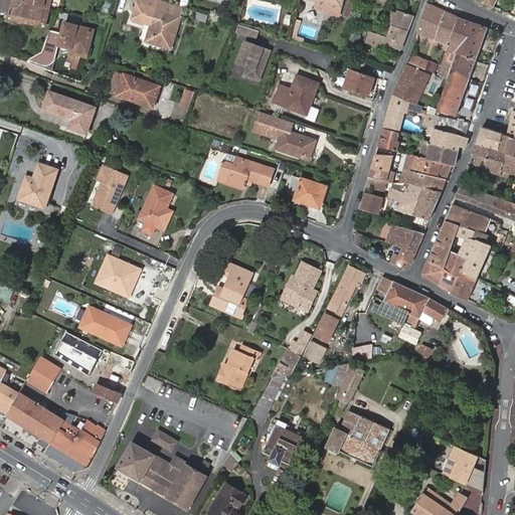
[(0,0),(0,12),(9,14),(7,19),(46,27),(50,8),(45,7),(27,1),(19,0),(0,0)]
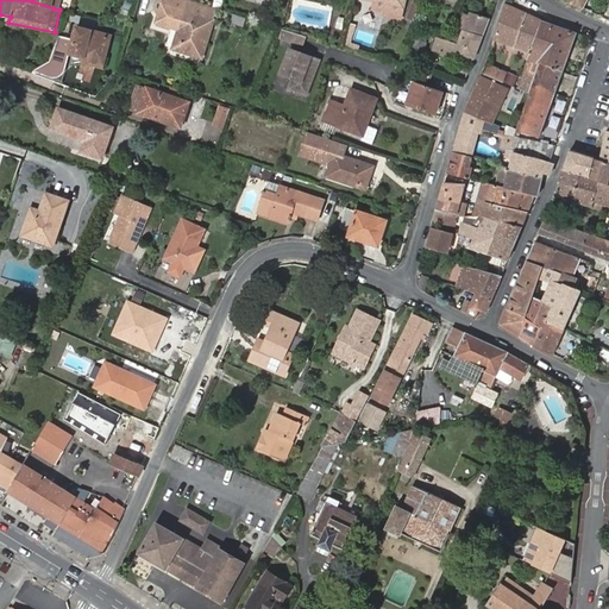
[(217,8),(213,7),(190,0),(163,0),(162,5),(213,20),(217,8)]
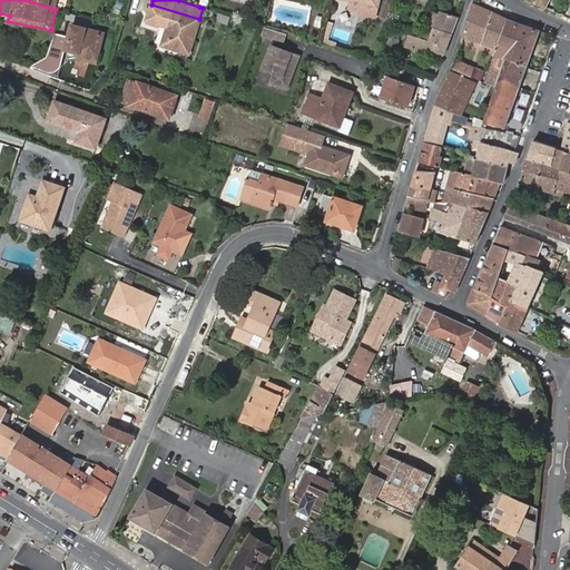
[(374,18),(377,7),(377,0),(350,0),(349,8),(360,10),(359,13),(374,18)]
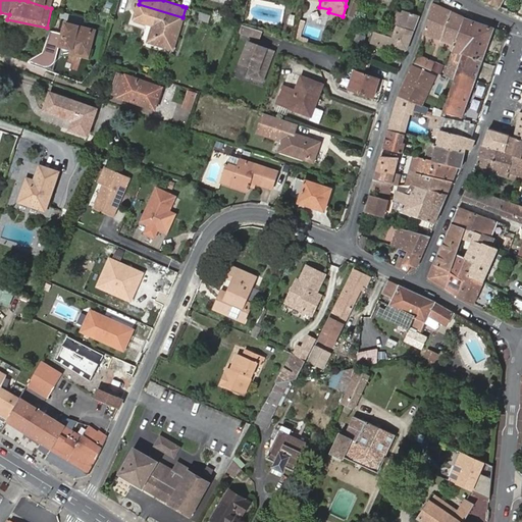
[(172,49),(183,17),(139,4),(135,20),(153,25),(148,42),(172,49)]
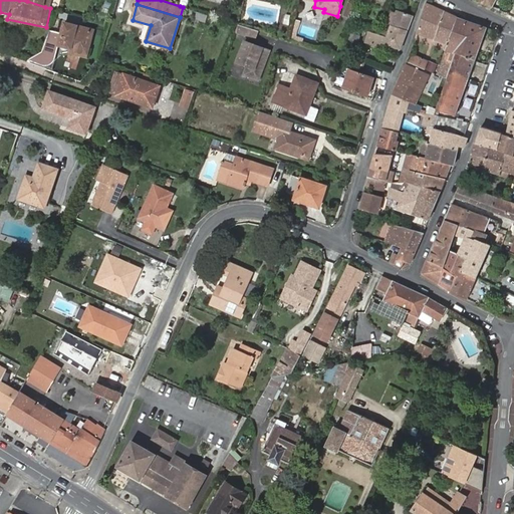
[(417,33),(418,34),(446,45),(456,17),(427,4),(417,33)]
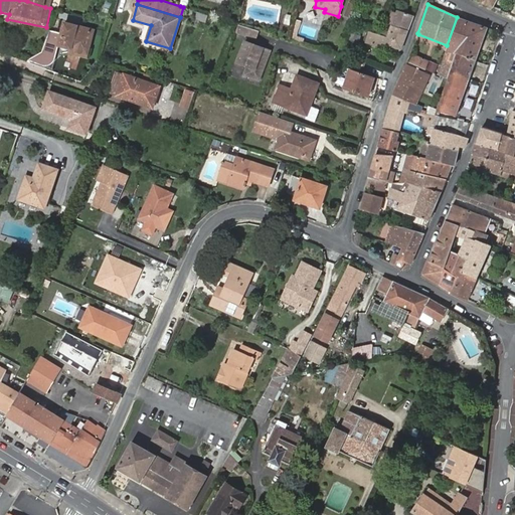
[(391,25),(408,30),(413,15),(397,10),(396,12),(392,10),(386,24),(391,25)]
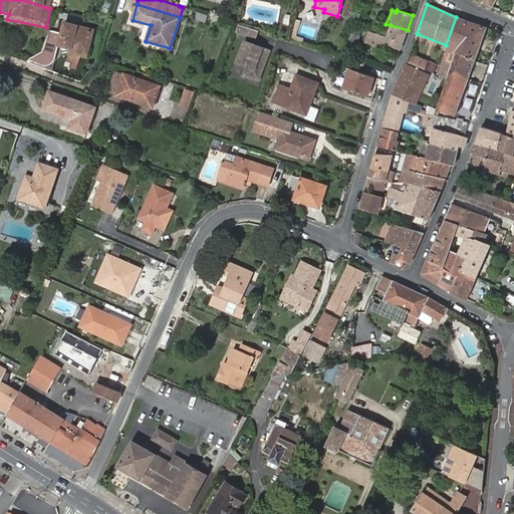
[(207,20),(208,15),(198,11),(197,17),(207,20)]
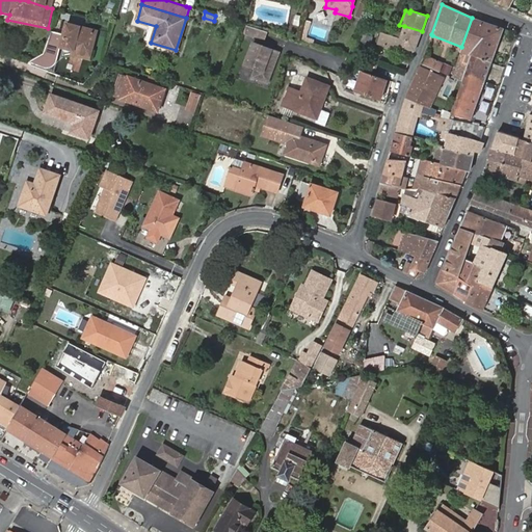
[(472,18),(461,47),(459,52),(461,53),(471,56),(490,63),(504,28),(473,18),(472,18)]
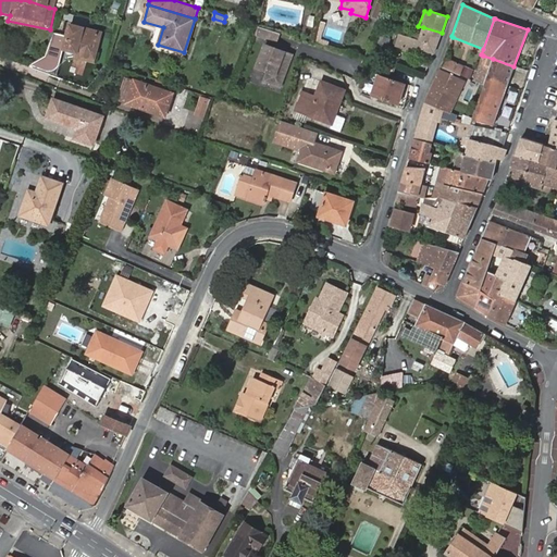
[(94,52),(99,33),(71,24),(63,49),(78,53),(78,50),(83,51),(83,49),(94,52)]
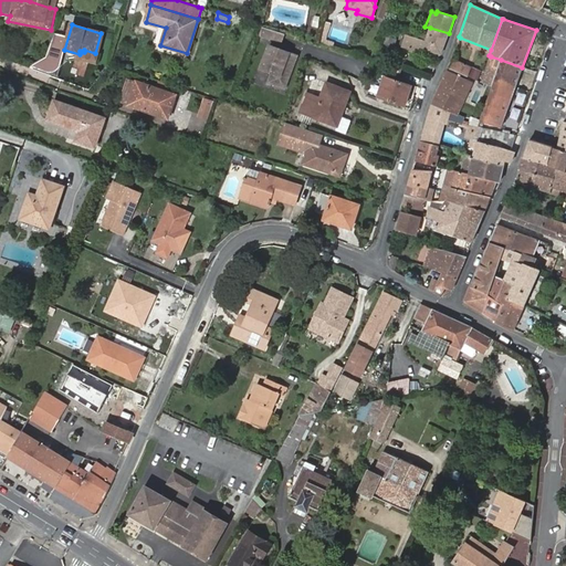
[(426,40),(430,28),(425,27),(422,25),(418,38),(426,40)]
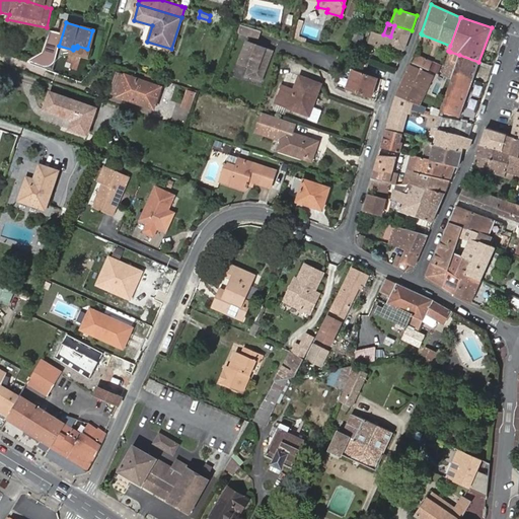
[(258,38),(261,30),(240,24),(237,31),(258,38)]
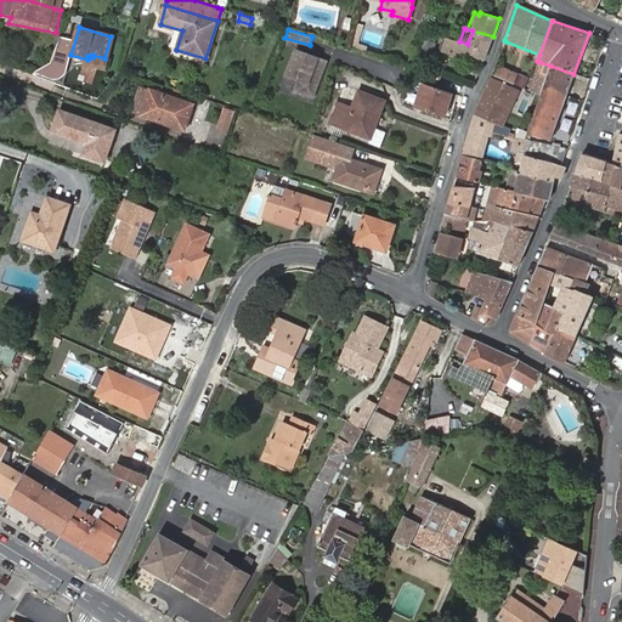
[(459,41),(447,38),(442,51),(464,58),(467,54),(485,60),(493,37),(473,30),(468,44),(459,41)]
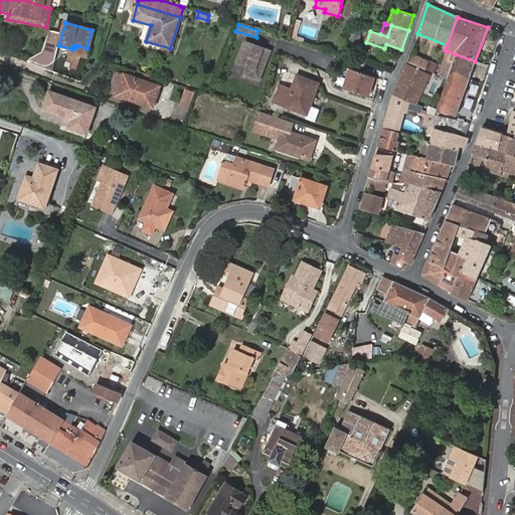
[(53,41),(47,39),(43,52),(50,54),(53,41)]
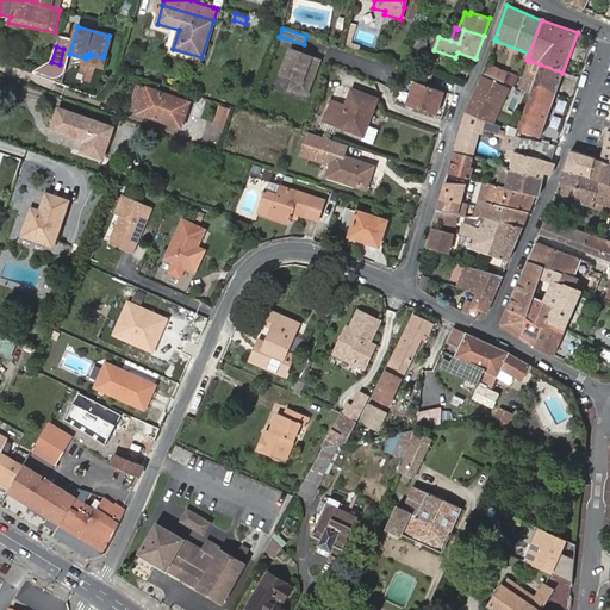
[(291,49),(281,73),(293,78),(290,88),(306,94),(321,60),(291,49)]
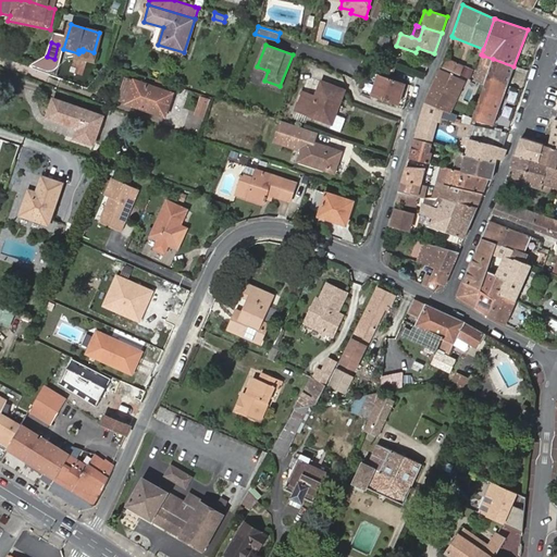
[(90,62),(93,59),(94,52),(83,49),(83,51),(78,50),(78,53),(76,58),(90,62)]
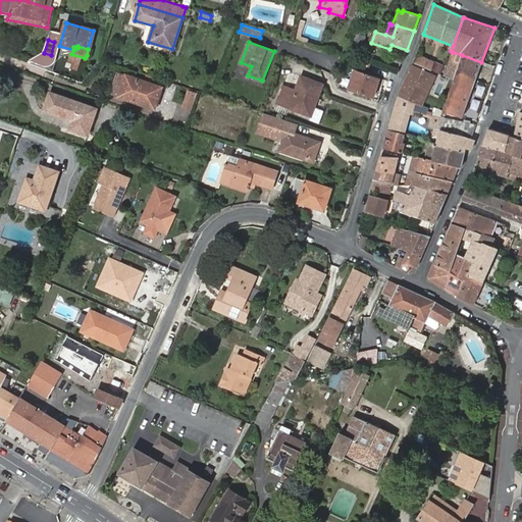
[(462,55),(453,52),(444,74),(454,79),(456,73),(462,55)]
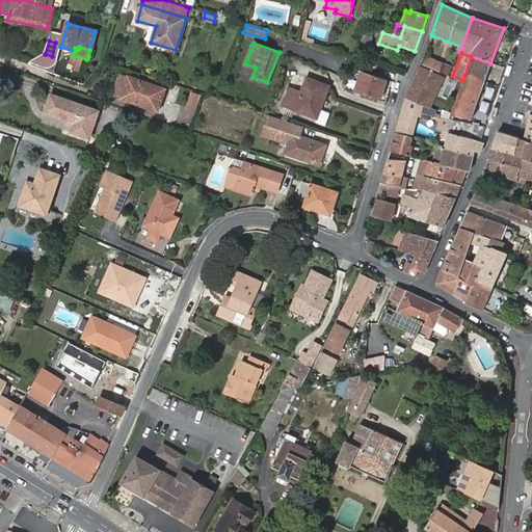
[(34,60),(38,65),(48,59),(44,54),(34,60)]
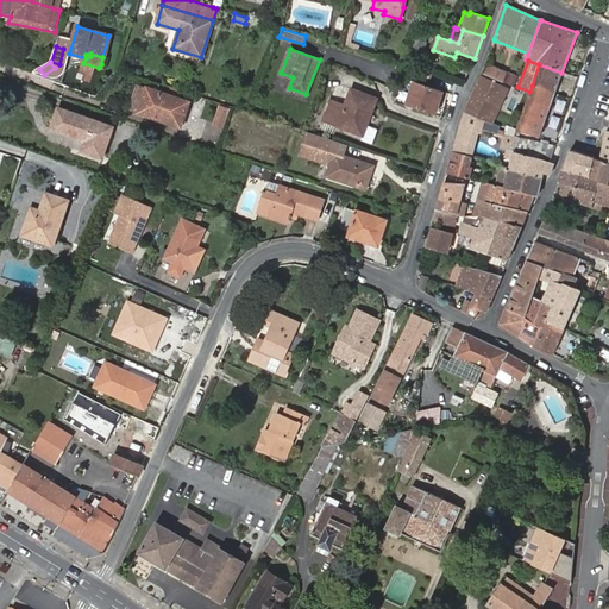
[(554,94),(562,73),(539,64),(532,86),(554,94)]
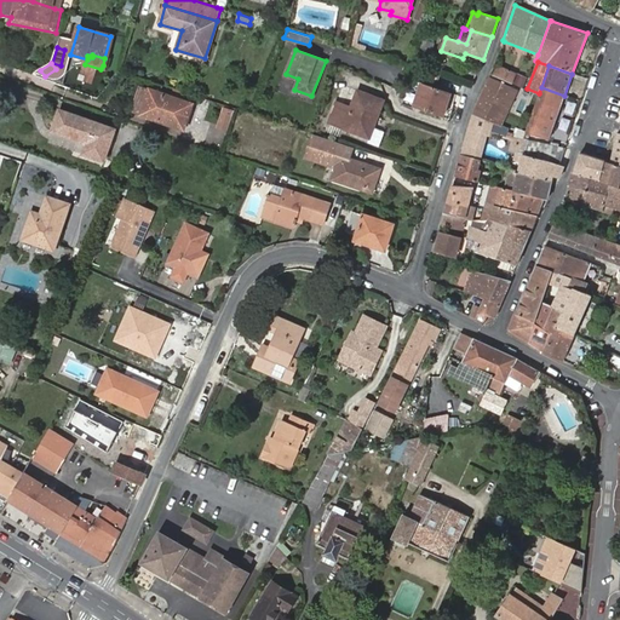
[(498,67),(494,75),(507,81),(511,73),(498,67)]
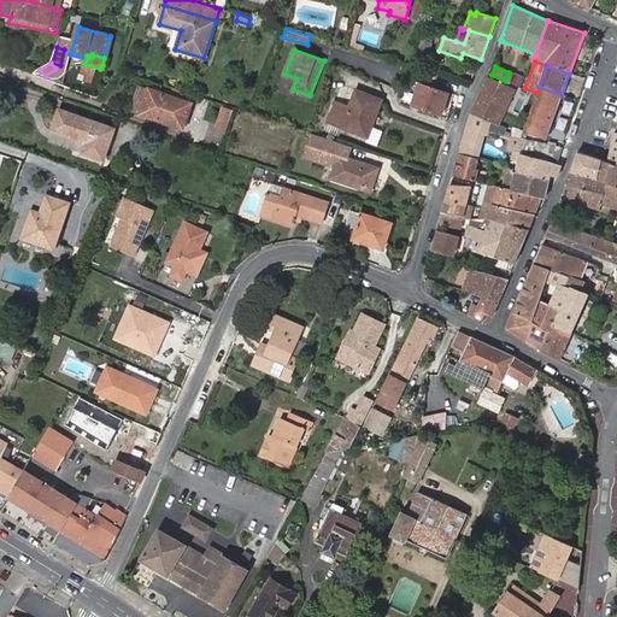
[(440,75),(424,70),(421,80),(436,84),(440,75)]
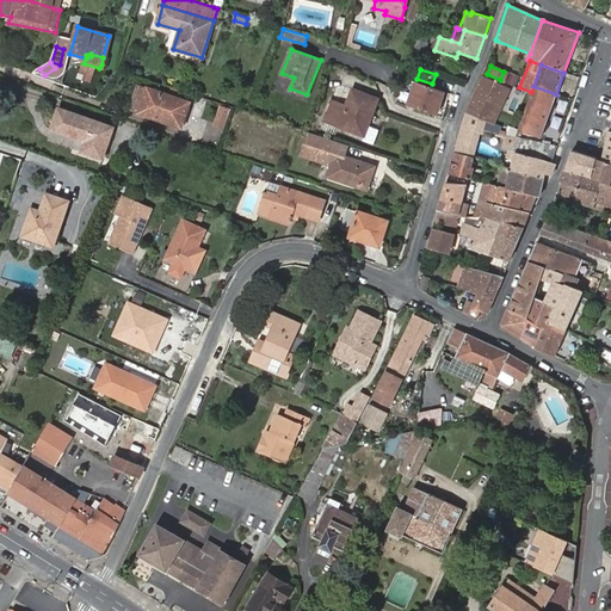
[(510,88),(482,78),(471,103),(492,111),(498,113),(510,88)]
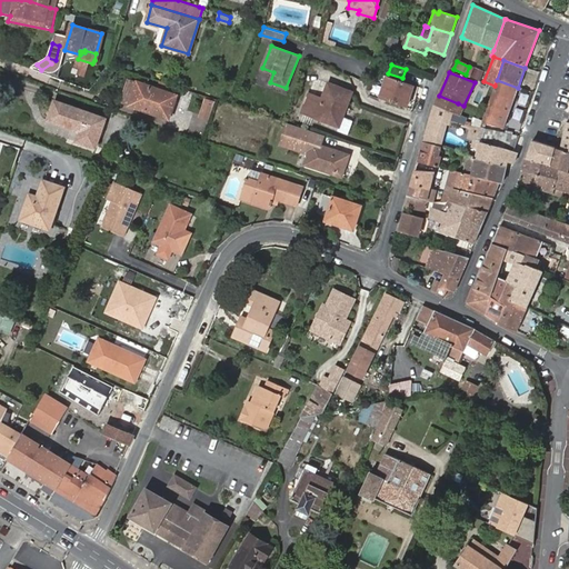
[(416,86),(387,77),(381,95),(410,102),(416,86)]
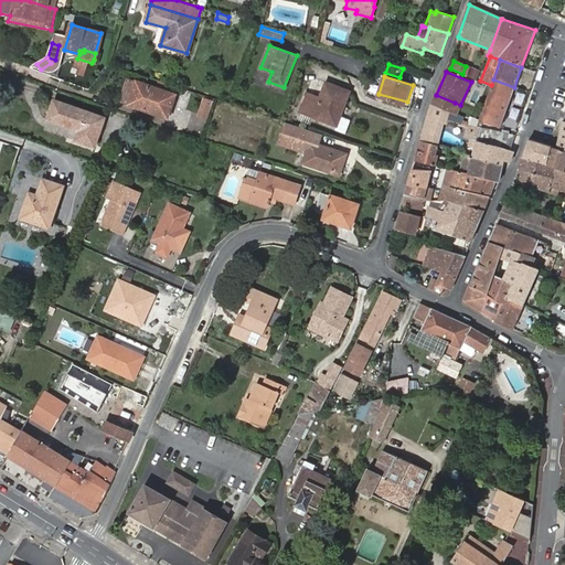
[(121,102),(129,105),(137,82),(128,80),(121,102)]
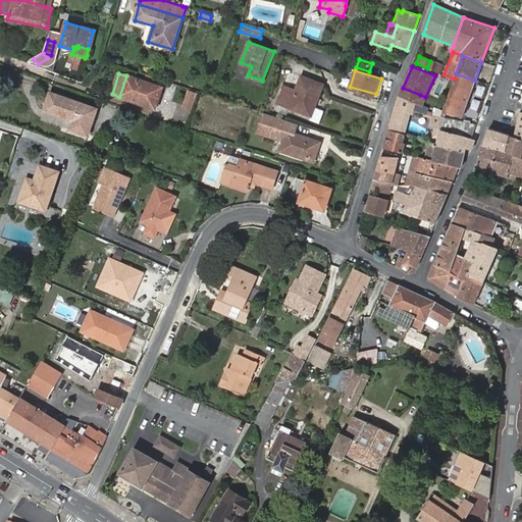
[(468,99),(475,81),(456,73),(454,79),(449,92),(468,99)]
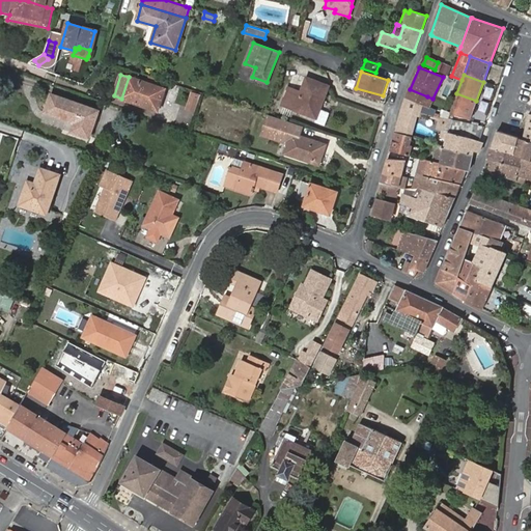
[(129,77),(121,99),(158,110),(165,89),(129,77)]
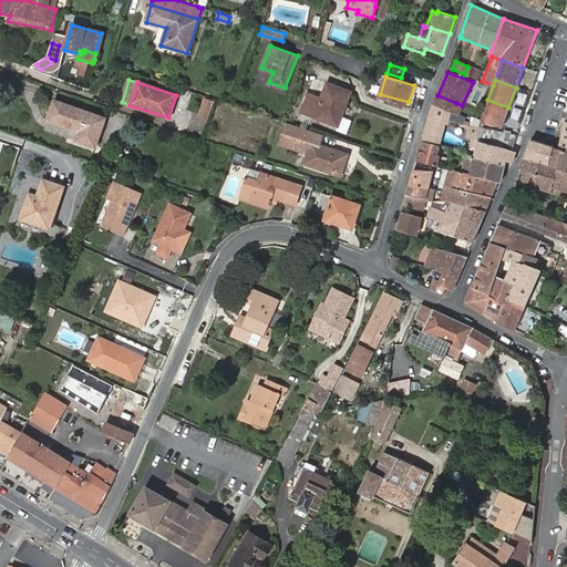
[(351,91),(328,82),(322,98),(308,92),(301,111),(338,125),(351,91)]
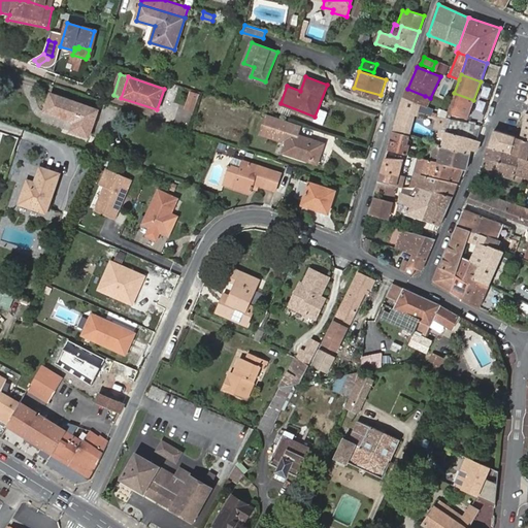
[(354,88),(353,92),(378,99),(381,95),(354,88)]
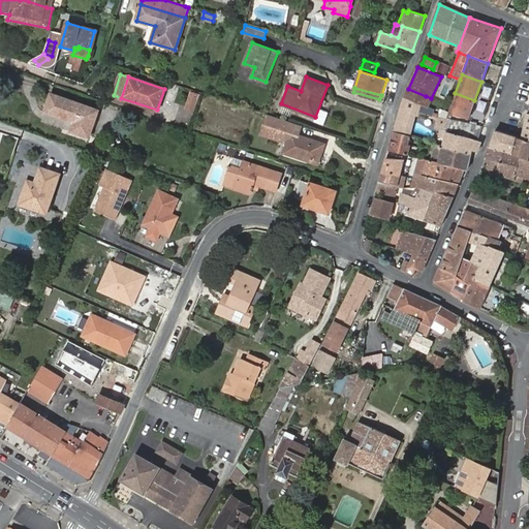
[(408,89),(404,98),(422,104),(426,96),(408,89)]
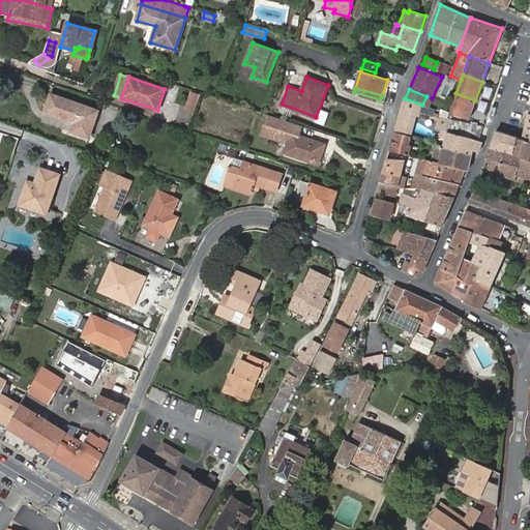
[(475,100),(455,93),(449,112),(469,119),(475,100)]
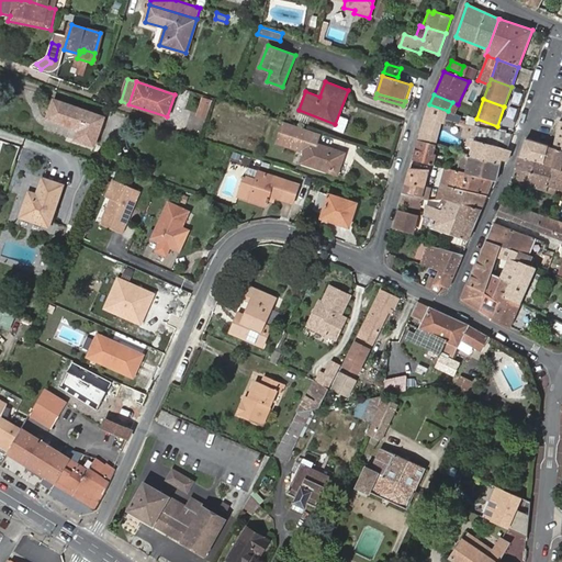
[(54,100),(47,119),(78,130),(76,139),(94,146),(104,119),(54,100)]
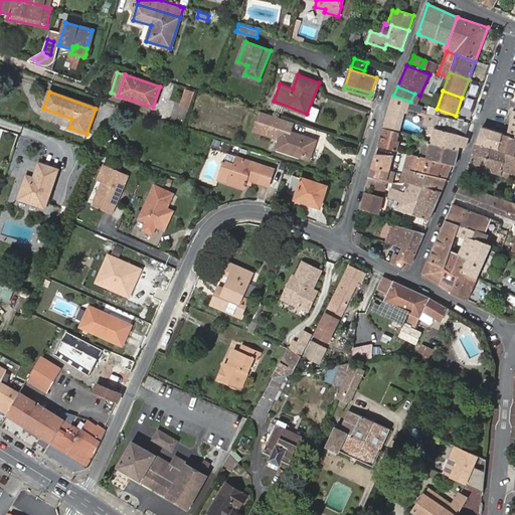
[(410,102),(393,96),(384,127),(401,133),(407,111),(409,105),(409,104),(410,102)]
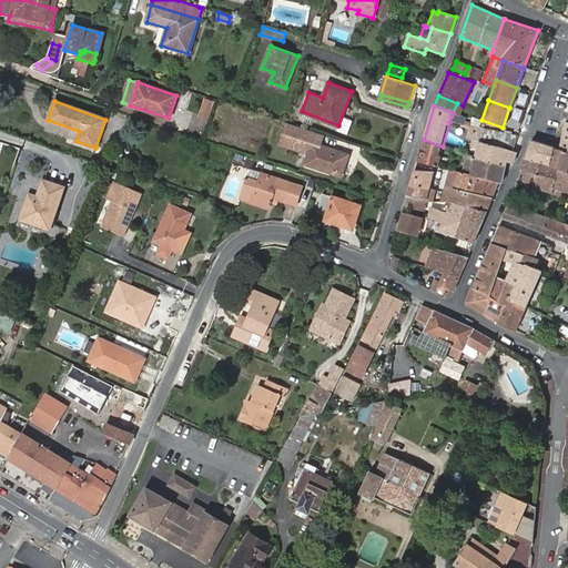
[(464,128),(466,120),(452,115),(449,122),(464,128)]
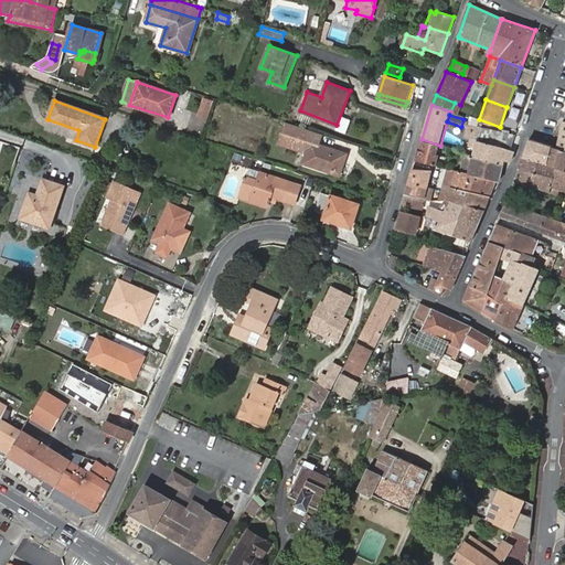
[(483,125),(477,124),(464,119),(461,127),(466,128),(464,135),(472,137),(479,139),(483,125)]
